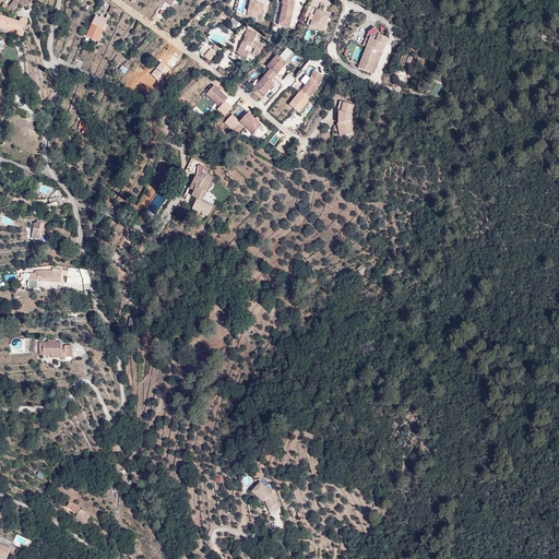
[(12,13),(19,4),(19,3),(14,0),(10,7),(6,4),(1,8),(8,9),(12,13)]
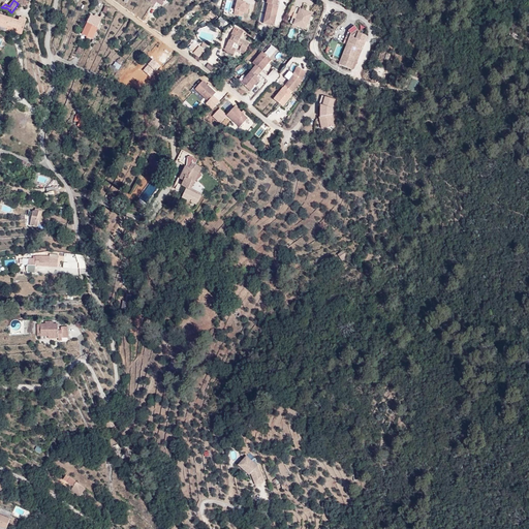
[(267,0),(267,4),(268,5),(263,23),(274,26),(279,6),(278,6),(279,0),(267,0)]
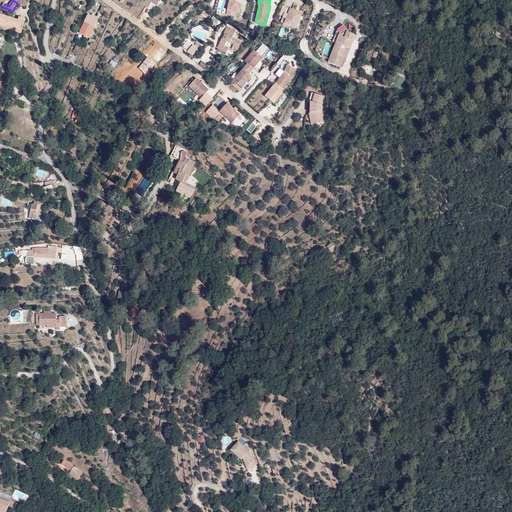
[(229,1),(226,14),(235,17),(236,13),(236,14),(237,12),(240,13),(242,5),(238,4),(238,3),(229,1)]
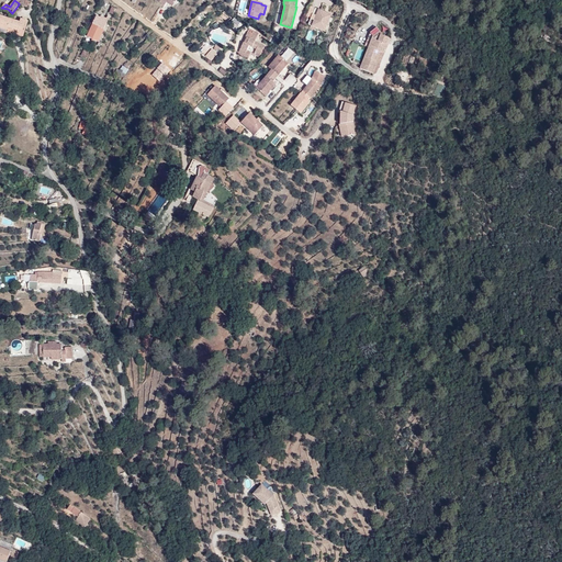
[(332,14),(315,8),(308,24),(325,31),(332,14)]
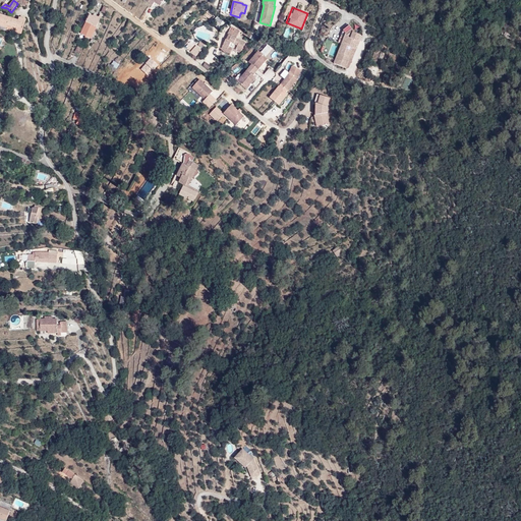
[(21,35),(25,20),(24,19),(20,18),(19,18),(18,20),(0,14),(0,25),(7,29),(7,25),(16,29),(15,32),(15,33),(21,35)]
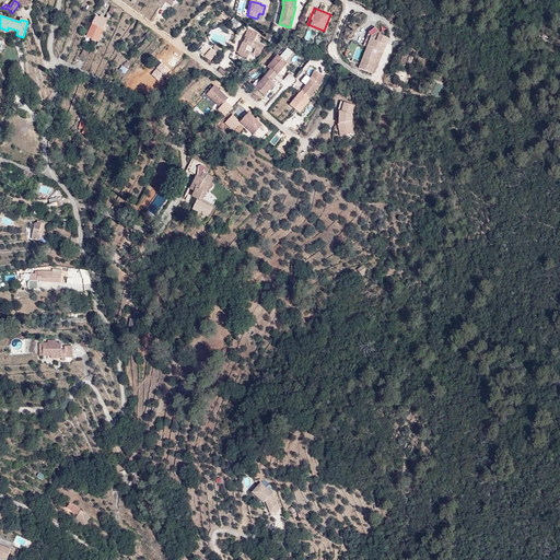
[(102,19),(96,16),(86,36),(97,42),(109,18),(107,16),(106,19),(102,18),(102,19)]
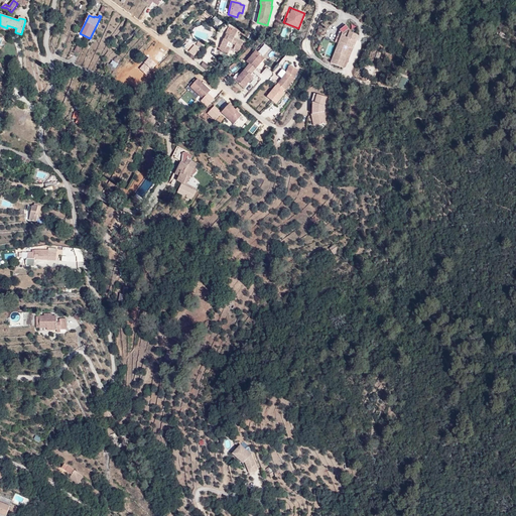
[(354,49),(359,35),(352,33),(347,25),(340,30),(343,33),(331,63),(343,69),(348,57),(346,56),(350,47),(354,49)]
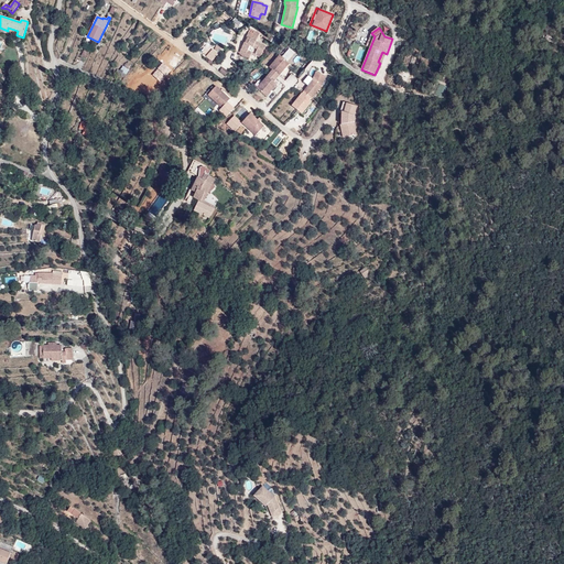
[(259,33),(250,29),(247,38),(239,53),(249,57),(251,54),(252,53),(248,51),(250,46),(257,50),(256,52),(257,53),(256,55),(260,57),(266,46),(256,42),(259,33)]
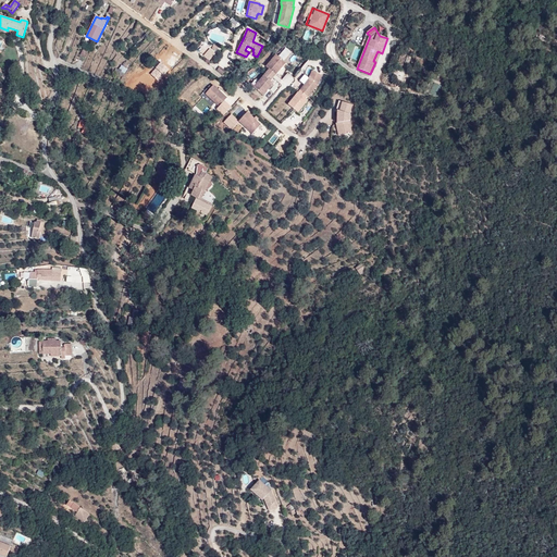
[(373,75),(382,53),(378,51),(373,61),(375,62),(370,74),(373,75)]
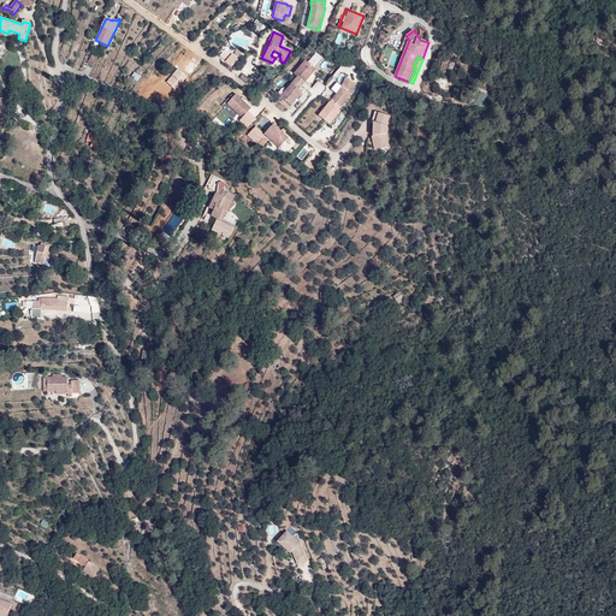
[(308,63),(306,60),(295,73),(298,77),(295,81),(302,86),(317,70),(314,67),(308,63)]
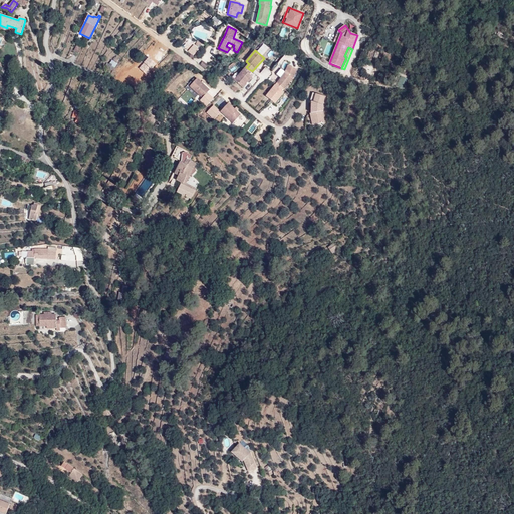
[(297,69),(288,65),(284,73),(277,82),(283,87),(285,88),(293,78),(297,69)]
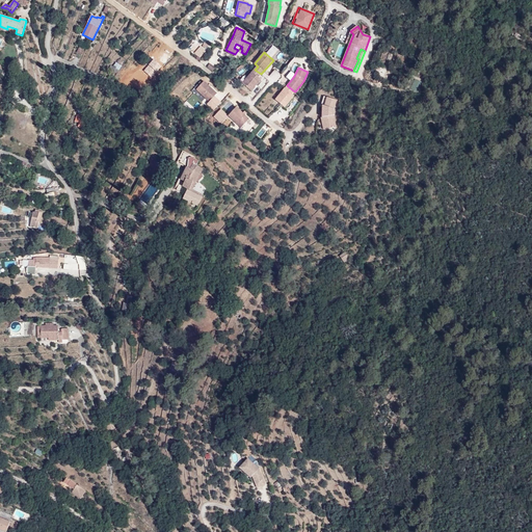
[(261,74),(255,70),(246,79),(242,83),(251,91),(261,80),(259,77),(261,74)]
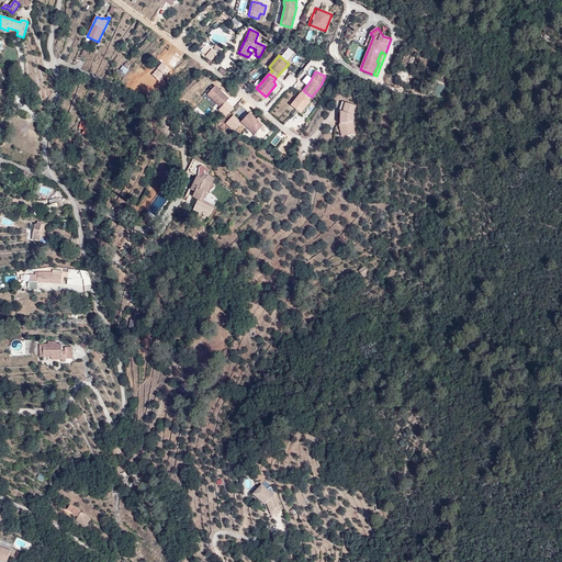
[(216,87),(208,96),(222,108),(229,99),(216,87)]
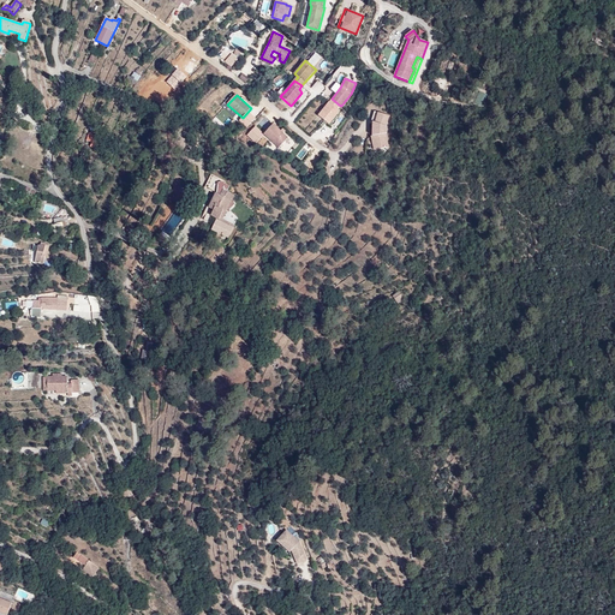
[(336,108),(329,102),(318,115),(329,124),(340,111),(336,108)]
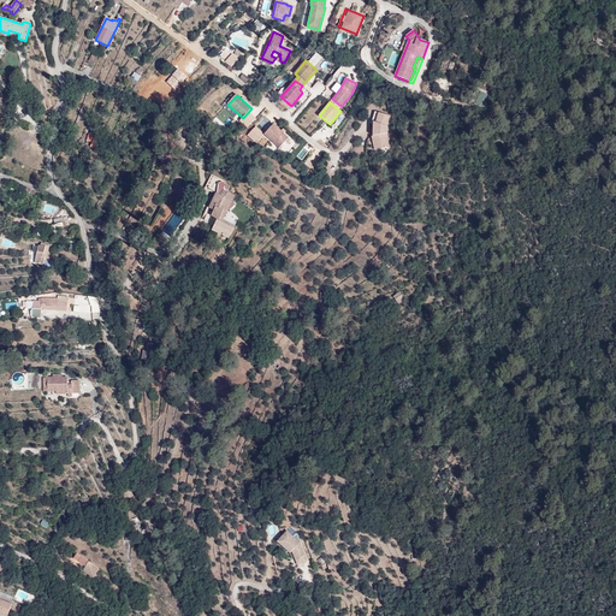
[(390,116),(375,112),(372,122),(374,123),(377,123),(377,129),(374,129),(373,136),(378,136),(379,142),(377,142),(378,149),(389,147),(386,134),(388,134),(388,126),(386,126),(390,116)]
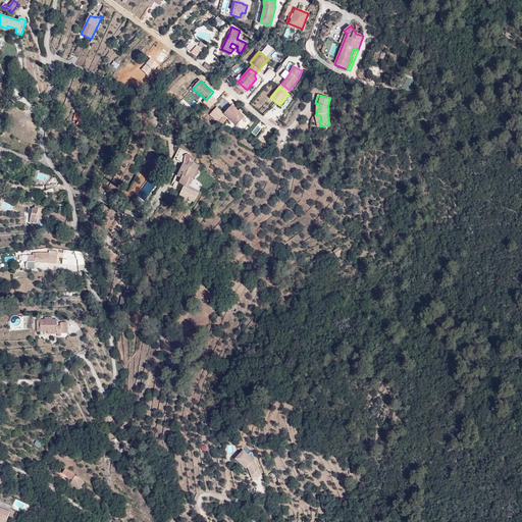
[(232,106),(224,115),(237,126),(245,117),(232,106)]
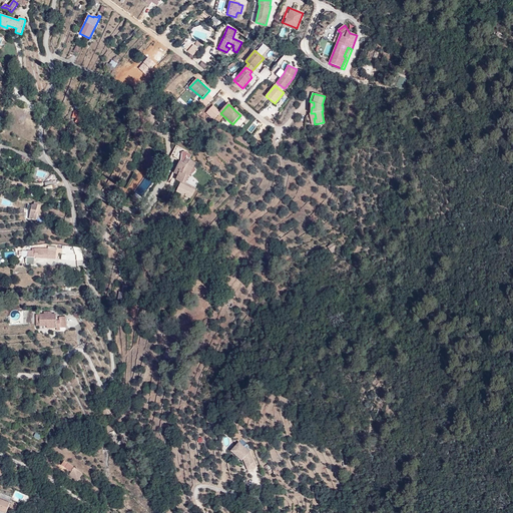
[(205,112),(213,118),(218,111),(211,105),(205,112)]
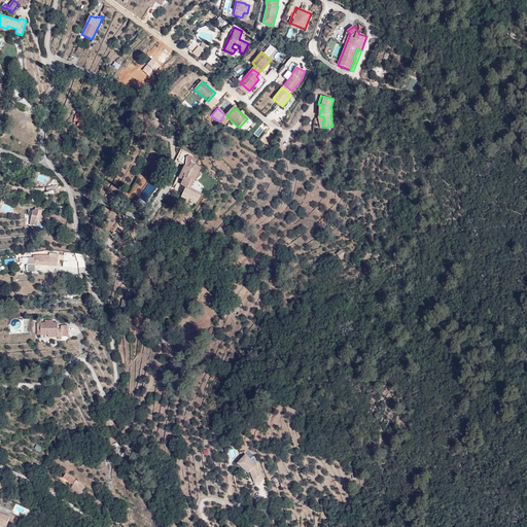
[(81,115),(78,121),(77,125),(81,127),(88,116),(82,113),(81,115)]
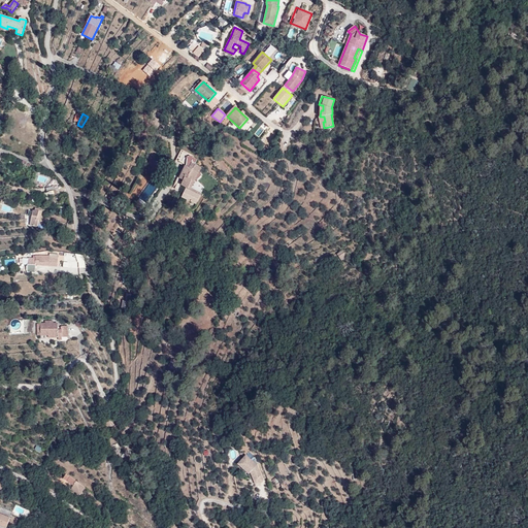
[(190,168),(186,166),(179,178),(184,180),(182,185),(187,188),(184,194),(198,200),(200,196),(188,190),(192,182),(194,183),(201,167),(192,163),(190,168)]
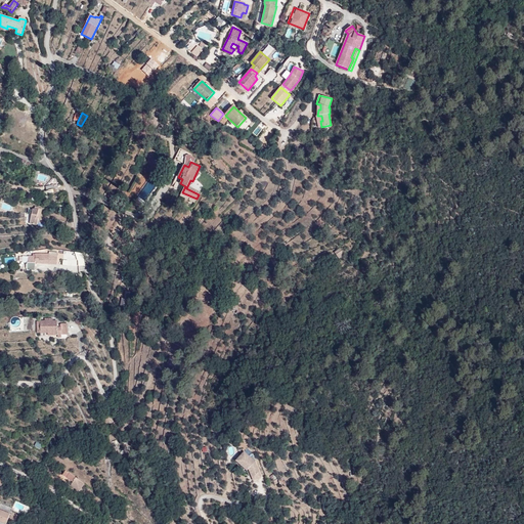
[(192,181),(190,180),(186,188),(199,194),(200,192),(189,187),(192,181)]
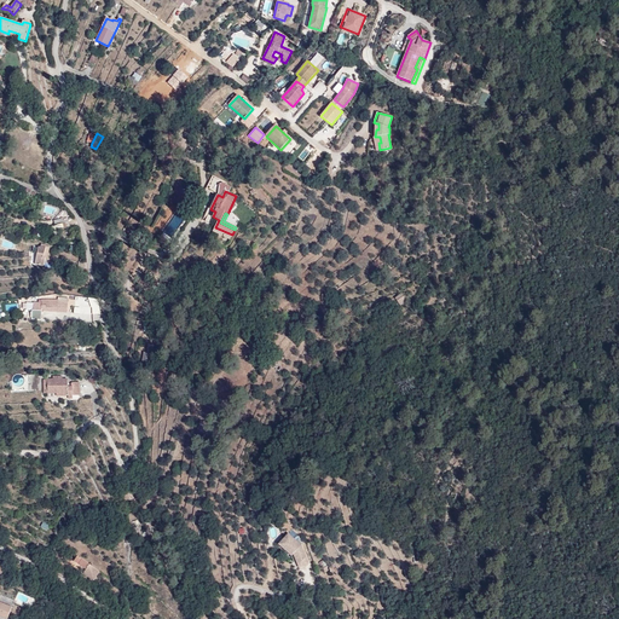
[(67,229),(64,219),(55,221),(53,221),(50,221),(50,227),(55,226),(55,231),(67,229)]
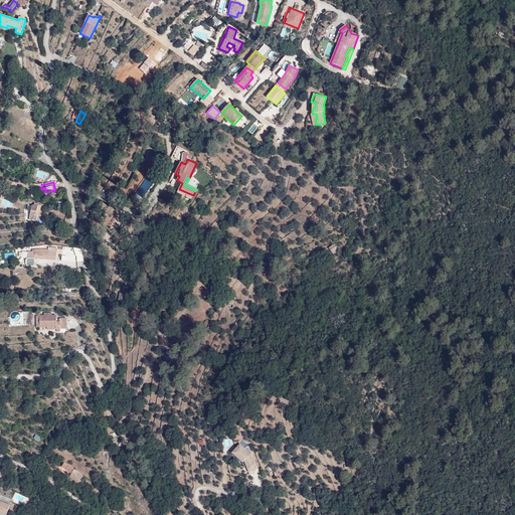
[(38,206),(38,204),(34,203),(34,206),(32,205),(29,220),(36,221),(38,215),(38,214),(36,214),(38,206)]
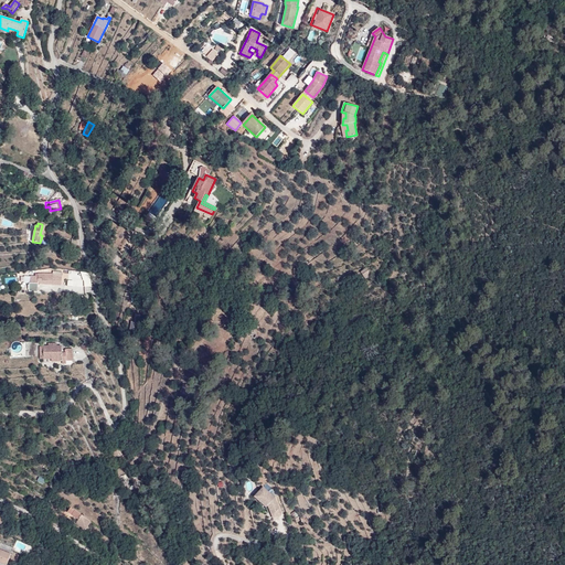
[(364,278),(372,274),(368,267),(361,270),(364,278)]
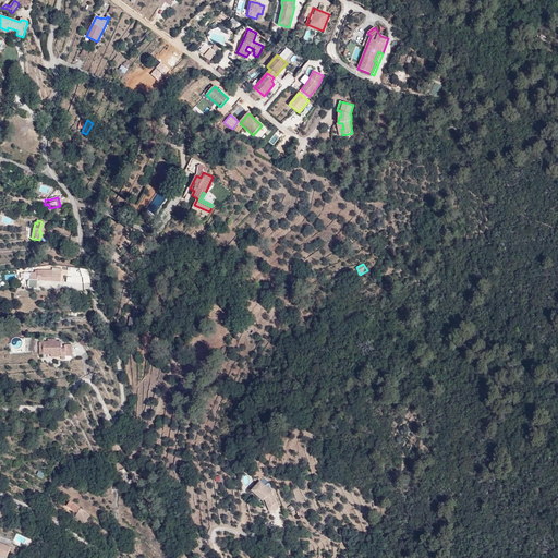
[(89,282),(88,267),(81,268),(82,282),(89,282)]
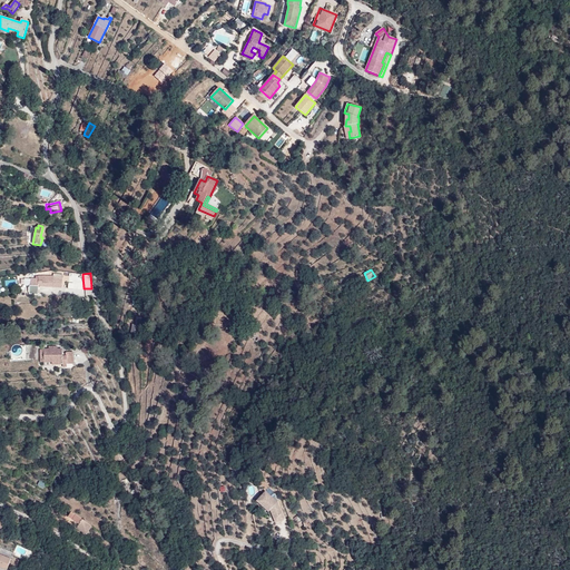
[(31,281),(31,286),(38,286),(38,287),(61,287),(62,277),(49,276),(39,276),(39,282),(31,281)]
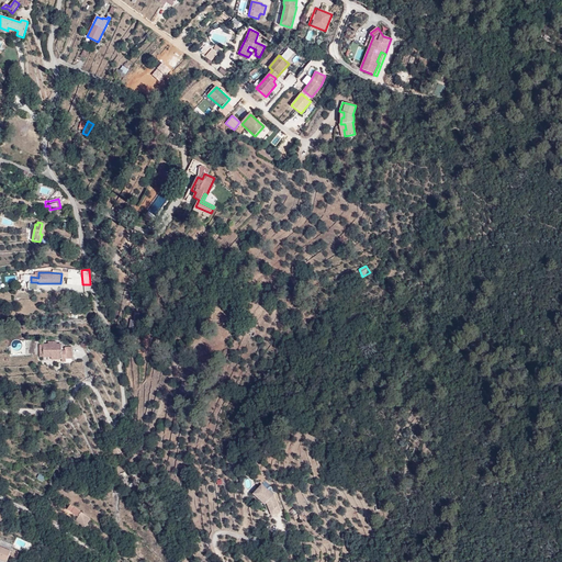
[(66,359),(66,352),(71,351),(71,347),(66,348),(66,351),(62,351),(62,345),(54,345),(54,341),(48,343),(48,345),(43,345),(43,349),(40,349),(40,358),(51,357),(62,357),(62,359),(62,362),(66,361),(66,359)]
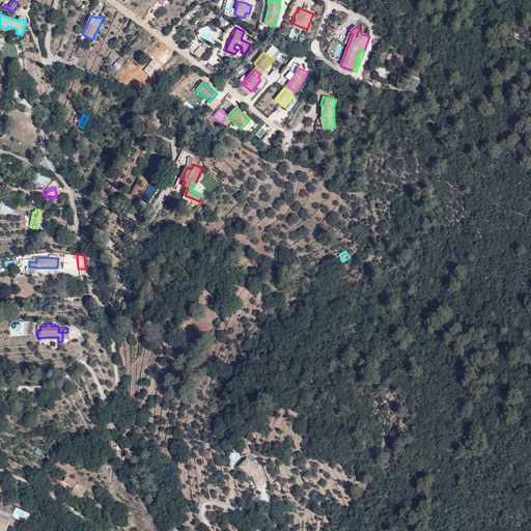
[(178,372),(182,364),(175,362),(172,370),(171,374),(170,378),(175,380),(178,372)]
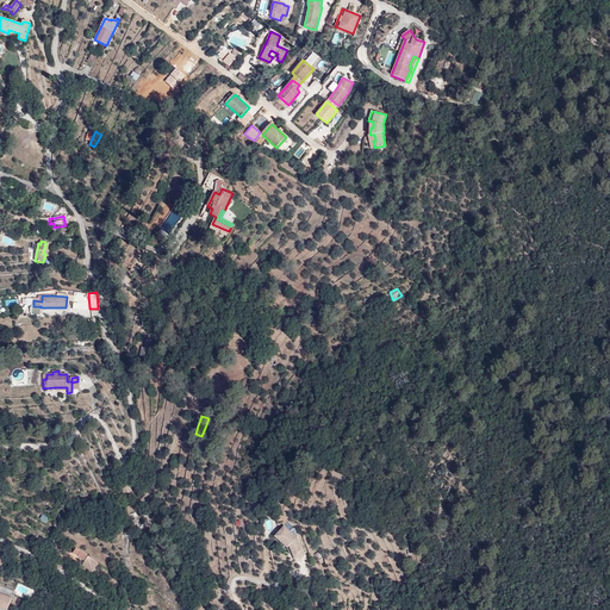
[(297,560),(305,556),(299,539),(286,527),(278,536),(291,548),(297,560)]
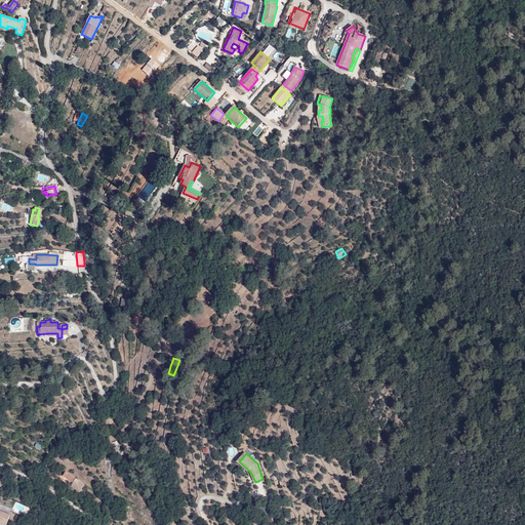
[(250,471),(239,461),(238,463),(248,473),(250,471)]
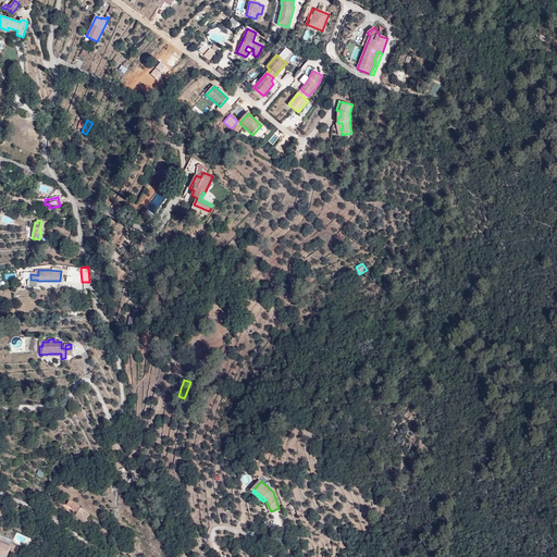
[(90,515),(70,500),(66,505),(77,512),(75,516),(85,522),(90,515)]
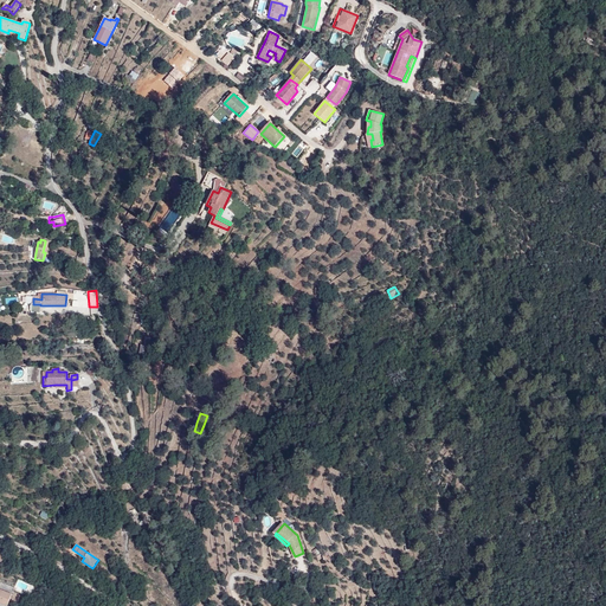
[(0,603),(6,605),(12,594),(0,590),(0,603)]
